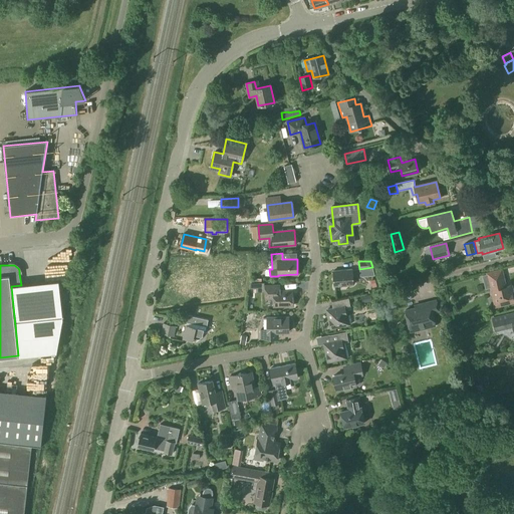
[(333,271),(334,286),(353,284),(351,269),(333,271)]
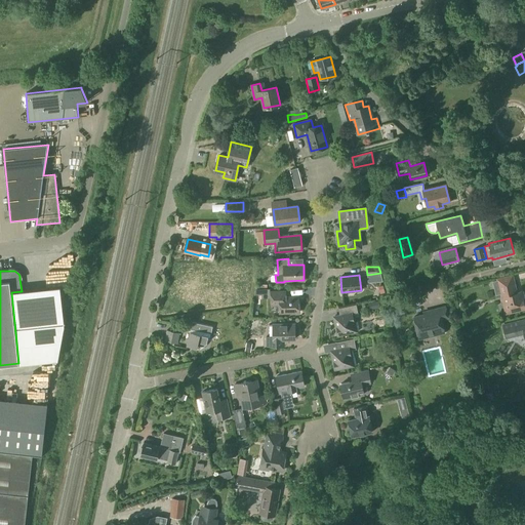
[(492,282),(496,295),(501,293),(505,305),(507,304),(509,312),(524,308),(524,304),(522,291),(515,293),(514,289),(515,289),(514,281),(512,281),(510,275),(497,278),(498,280),(492,282)]
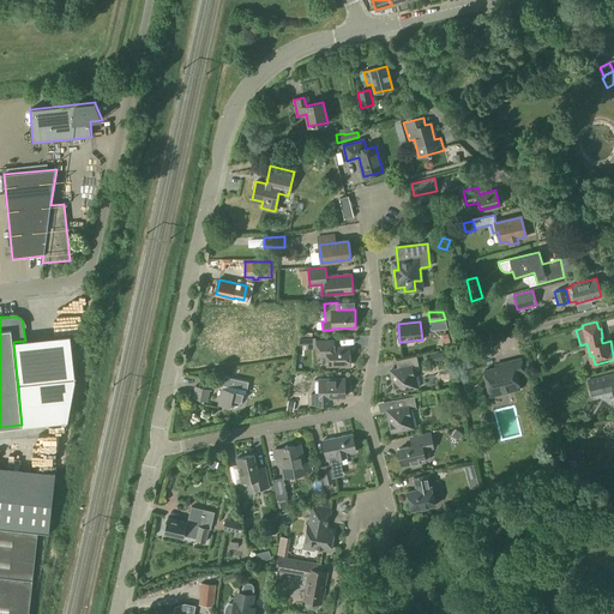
[(317,341),(317,356),(326,356),(327,366),(349,366),(349,348),(333,348),(333,341),(317,341)]
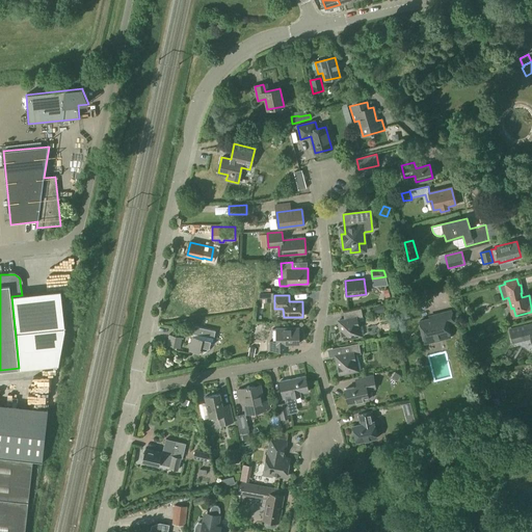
[(386,312),(384,304),(377,307),(379,314),(386,312)]
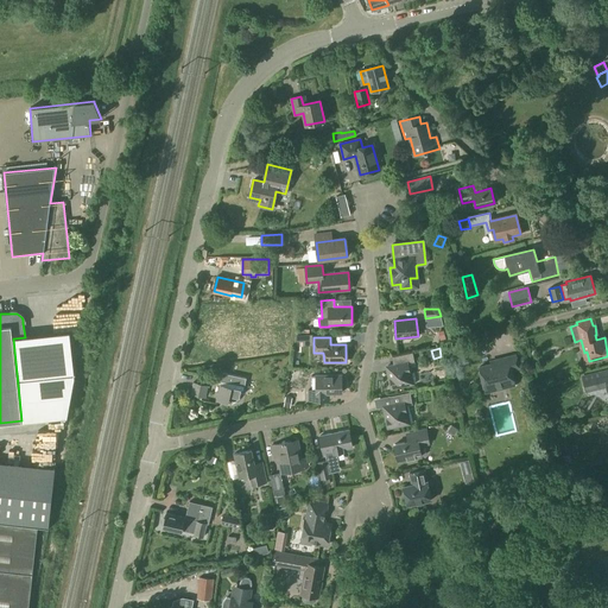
[(386,366),(391,388),(416,382),(415,373),(410,373),(407,363),(415,361),(412,353),(392,356),(393,365),(386,366)]
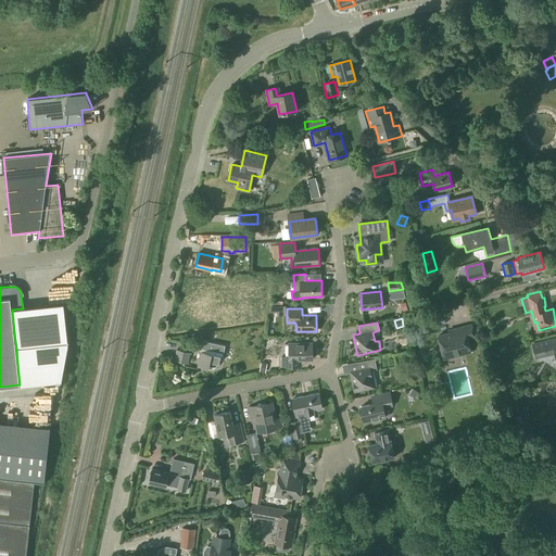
[(439,336),(444,358),(470,352),(467,339),(475,337),(471,325),(453,329),(453,332),(439,336)]
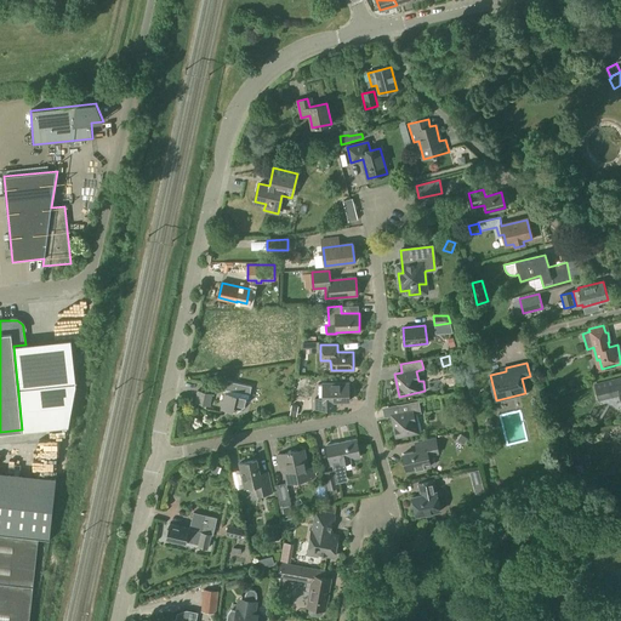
[(603,398),(609,397),(619,394),(620,396),(620,398),(620,377),(594,385),(597,394),(603,398)]
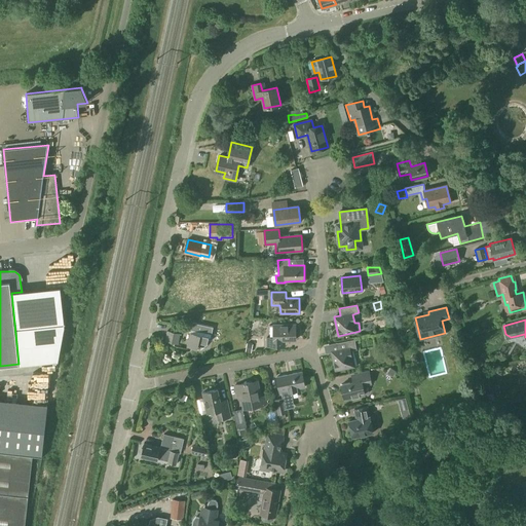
[(187,346),(197,348),(198,346),(201,346),(207,343),(209,334),(212,334),(213,327),(192,323),(187,346)]
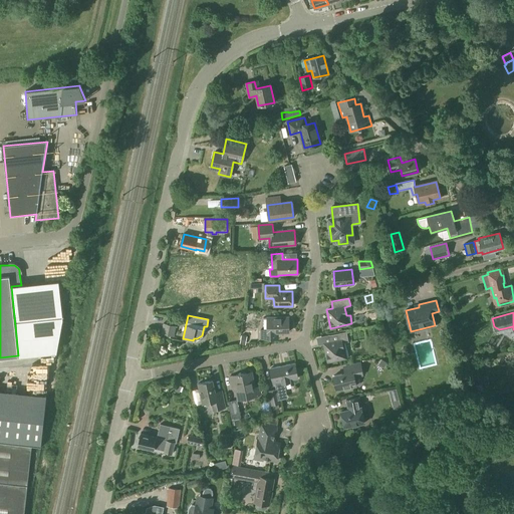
[(260,330),(261,338),(274,338),(274,332),(288,332),(288,317),(267,317),(267,330),(260,330)]
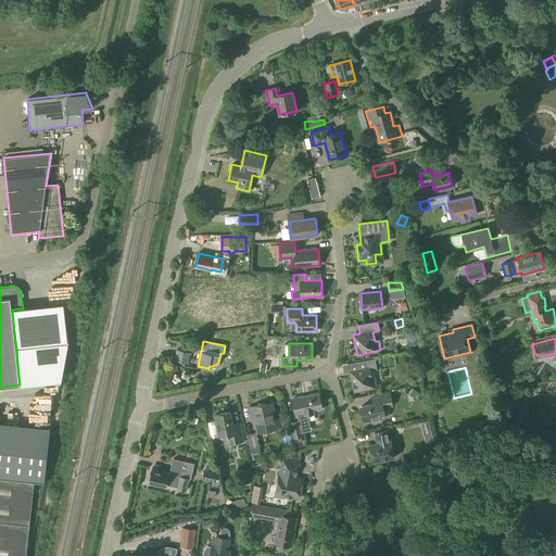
[(175,361),(188,364),(190,352),(177,350),(175,361)]
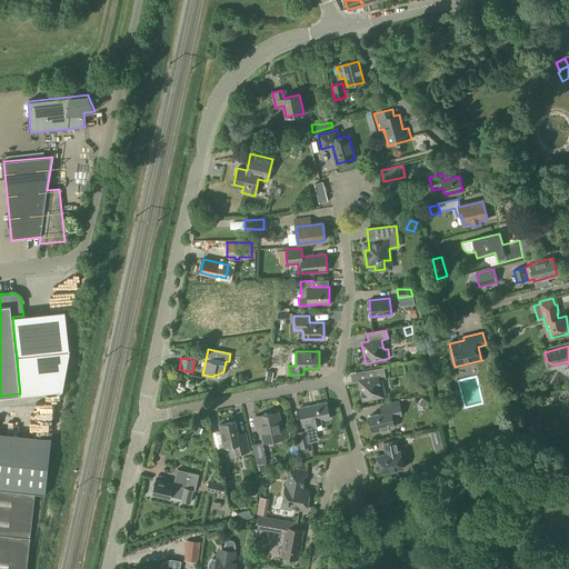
[(358,380),(362,400),(387,396),(385,386),(380,387),(379,379),(386,378),(383,367),(363,371),(366,379),(358,380)]
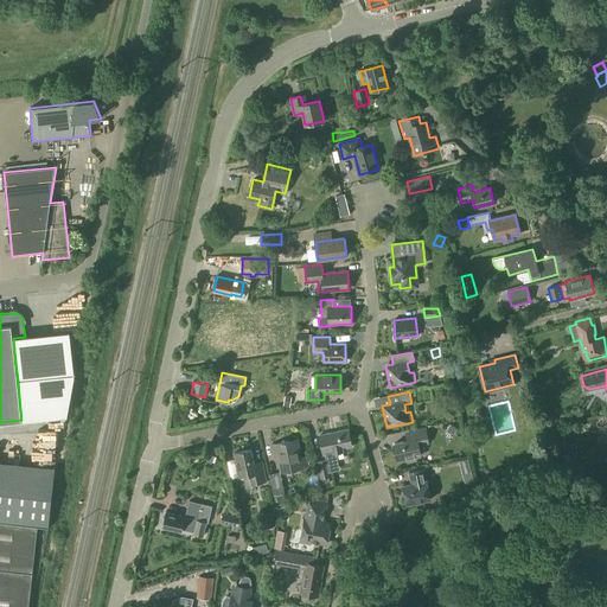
[(448,432),(454,435),(459,427),(453,423),(448,432)]
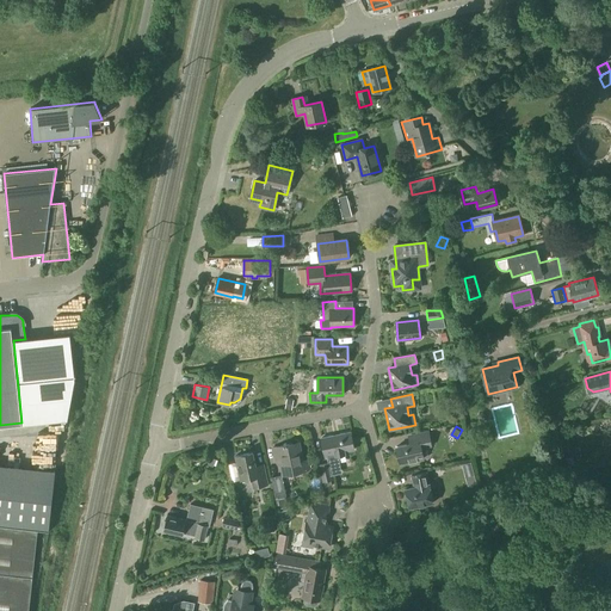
[(395,446),(400,463),(424,458),(421,448),(431,445),(429,431),(411,436),(412,443),(395,446)]
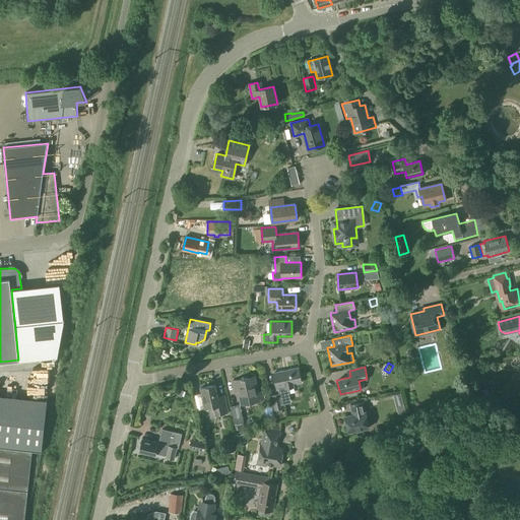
[(273,373),(276,388),(278,387),(279,394),(281,403),(287,402),(285,396),(287,396),(285,388),(294,386),(293,384),(301,383),(298,368),(273,373)]
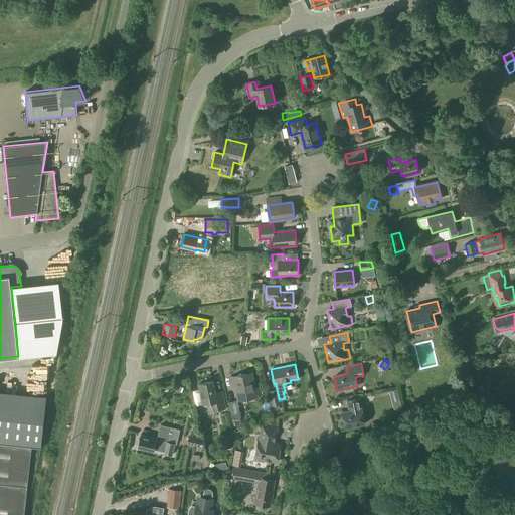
[(229,377),(232,387),(236,386),(239,400),(261,395),(259,387),(253,388),(250,373),(229,377)]
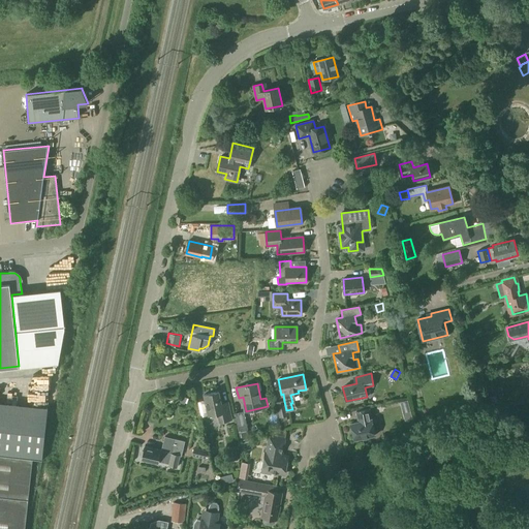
[(204,395),(209,415),(218,413),(219,422),(231,419),(228,404),(221,405),(218,392),(204,395)]
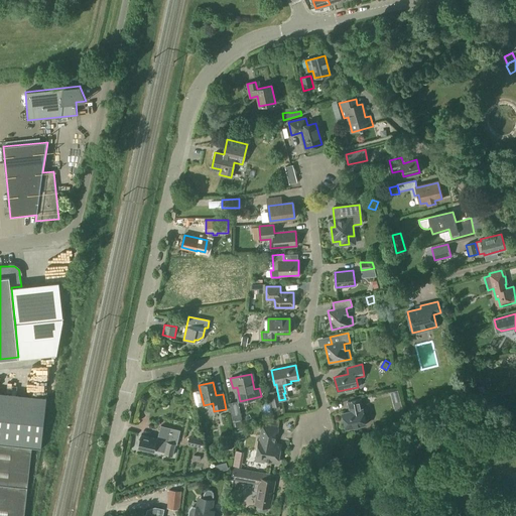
[(397,390),(390,391),(392,400),(399,399),(397,390)]
